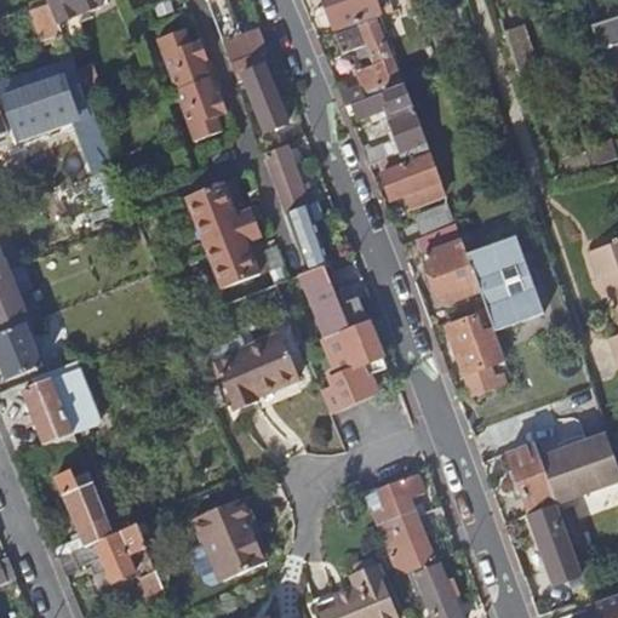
[(46,0),(47,1),(56,22),(102,4),(99,0),(46,0)]
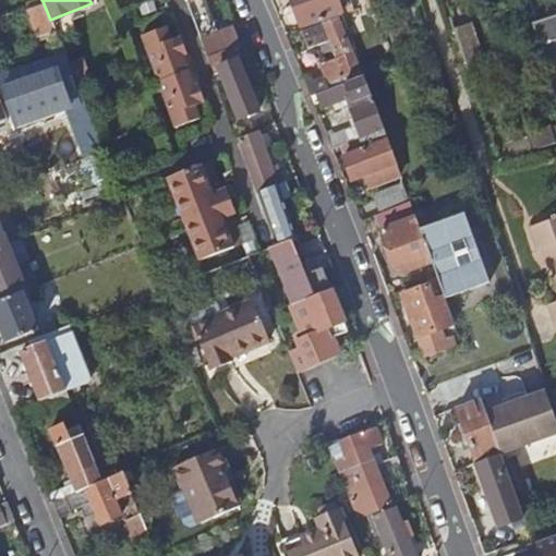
[(190,0),(186,1),(198,35),(215,29),(204,0),(190,0)]
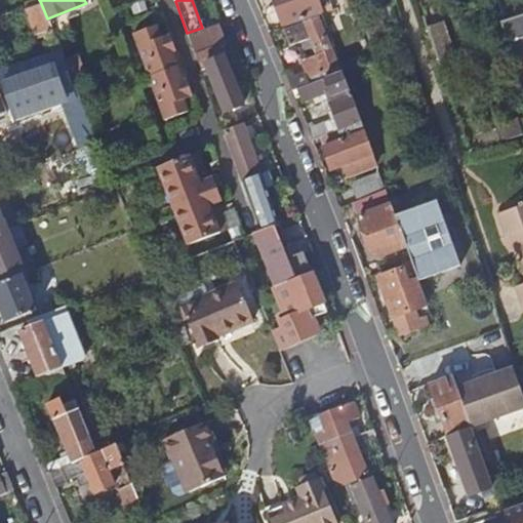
[(274,0),(283,24),(319,13),(320,12),(315,0),(274,0)]
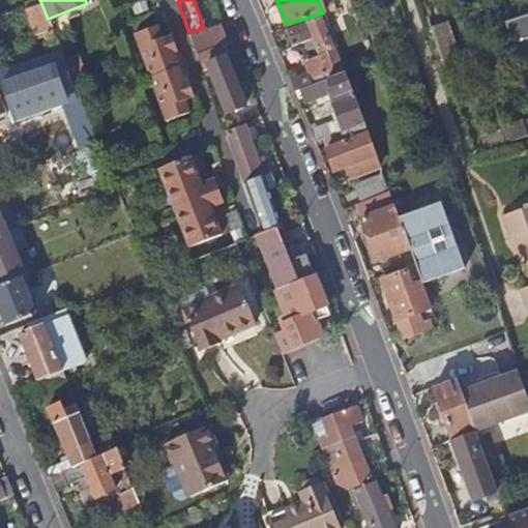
[(40,1),(24,7),(30,26),(48,19),(40,1)]
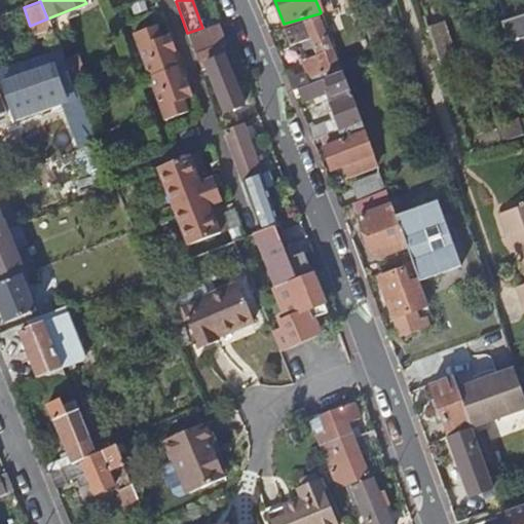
[(297,73),(300,83),(311,79),(323,75),(339,68),(316,14),(283,29),(291,47),(307,40),(308,42),(311,41),(315,52),(302,58),(307,69),(297,73)]
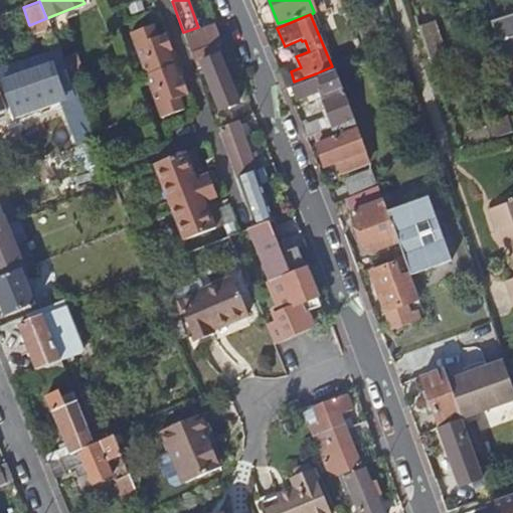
[(512,14),(490,22),(503,64),(512,60),(512,14)]
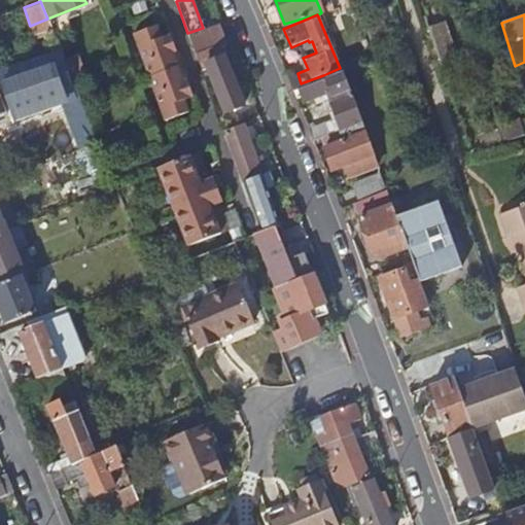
[(216,23),(203,28),(187,33),(199,64),(203,62),(222,110),(226,108),(229,114),(245,108),(243,102),(244,101),(225,56),(218,59),(214,46),(224,42),(216,23)]
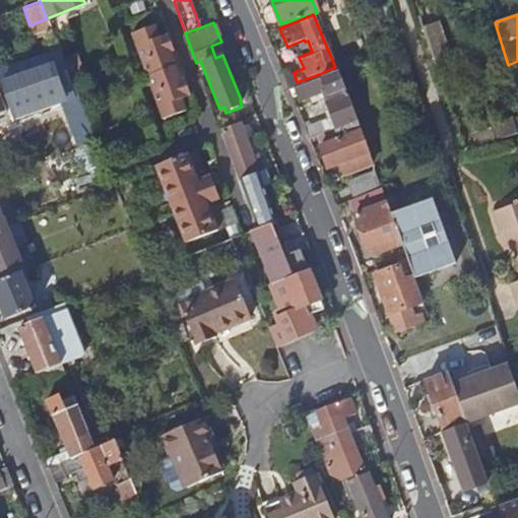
[(131,31),(163,119),(186,109),(181,96),(190,93),(184,77),(181,78),(171,50),(174,49),(168,33),(158,36),(154,23),(131,31)]
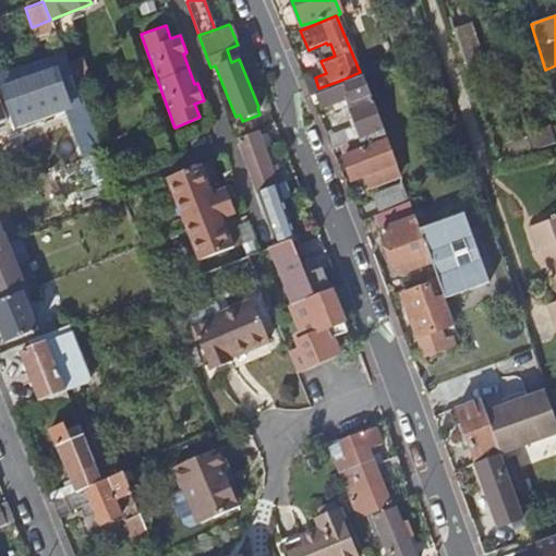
[(464,38),(458,40),(469,75),(483,70),(473,43),(467,45),(464,38)]
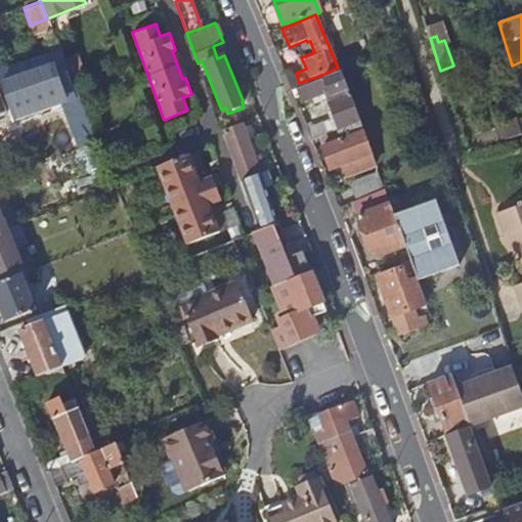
[(59,48),(56,39),(46,43),(49,51),(59,48)]
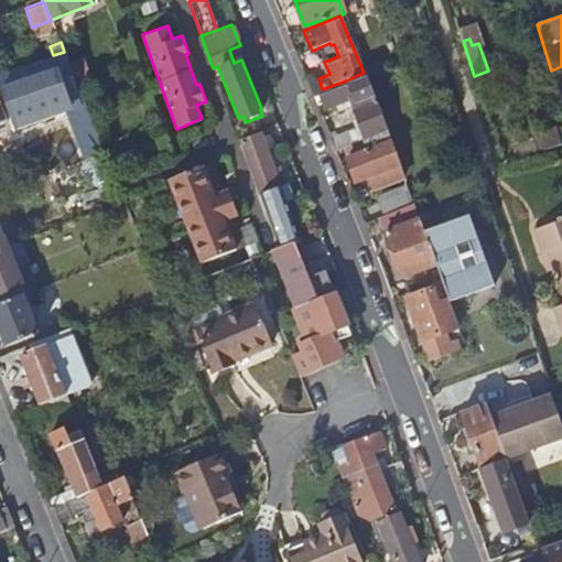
[(46,57),(67,110),(80,142),(98,134),(76,82),(68,61),(64,52),(53,55),(46,57)]
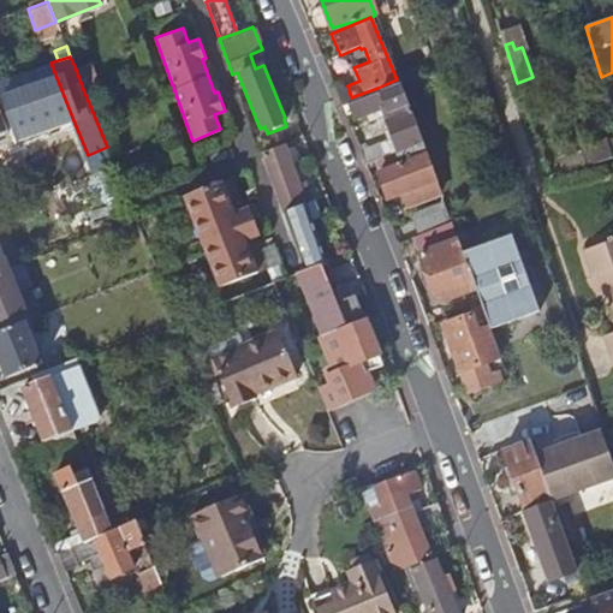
[(75,66),(83,89),(96,83),(88,61),(75,66)]
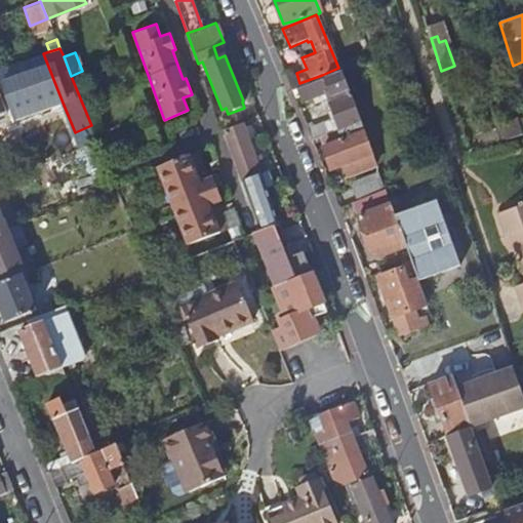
[(0,81),(16,121),(63,103),(43,53),(0,67),(0,81)]
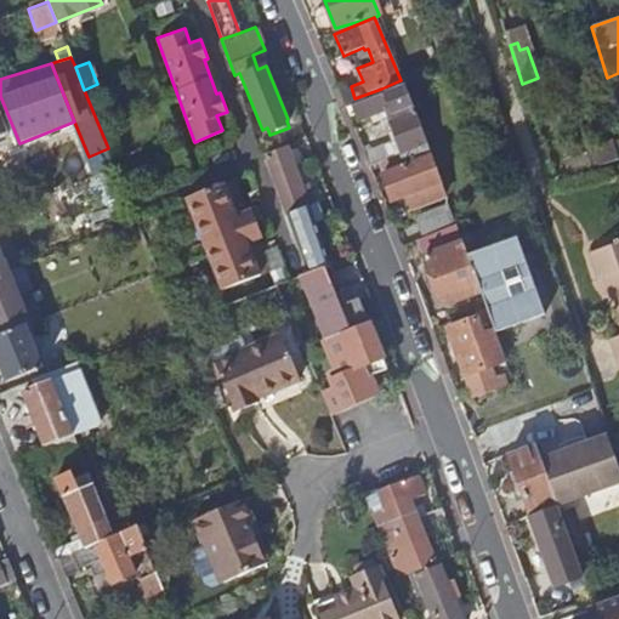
[(387,114),(395,137),(380,142),(384,151),(375,154),(373,147),(363,151),(368,163),(375,159),(425,140),(403,83),(382,90),(381,89),(368,94),(367,96),(351,102),(356,117),(374,109),(376,115),(387,114)]
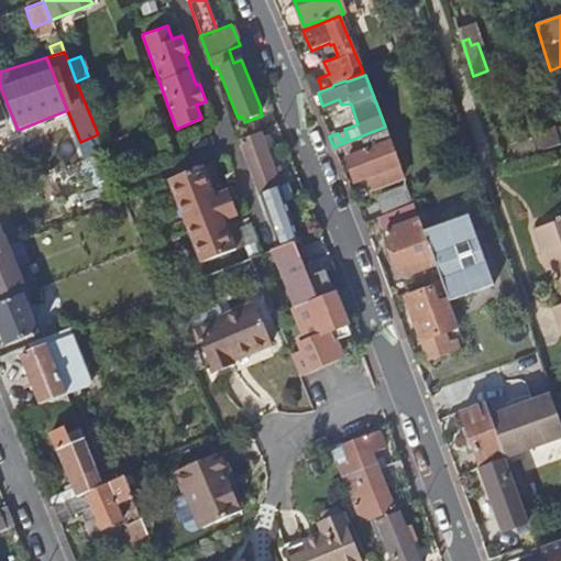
[(386,129),(385,127),(340,144),(353,178),(366,174),(371,186),(403,174),(386,129)]
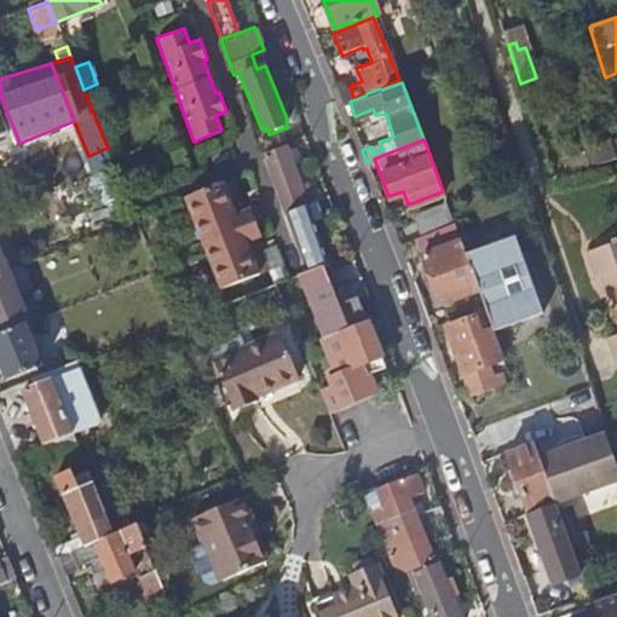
[(590,165),(616,156),(610,139),(584,148),(590,165)]
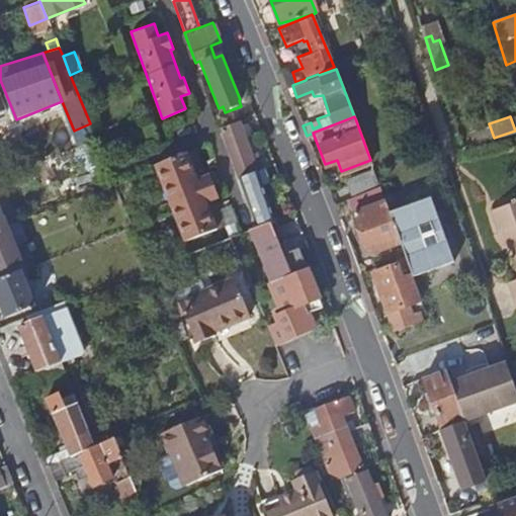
[(253,161),(240,122),(221,130),(235,167),(253,161)]
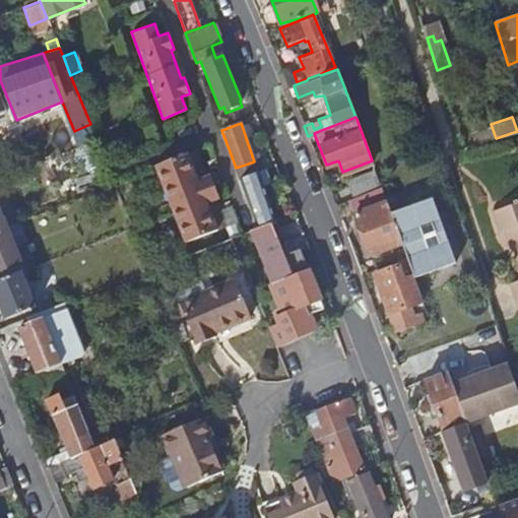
[(154,165),(185,241),(217,228),(207,201),(219,197),(210,173),(197,178),(187,151),(154,165)]
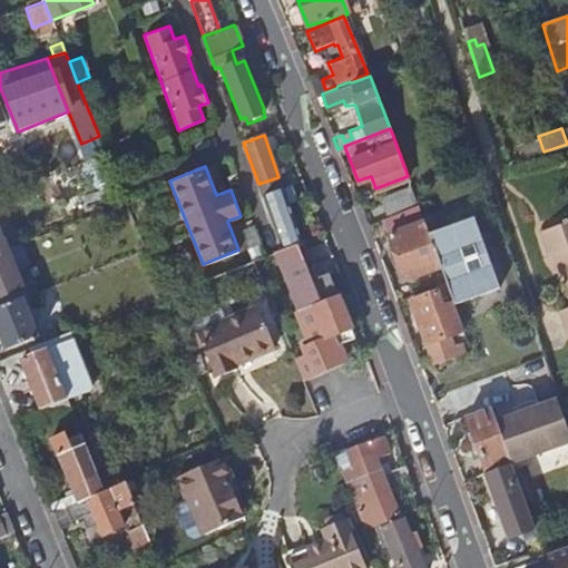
[(283,186),(261,195),(265,207),(266,206),(281,246),(301,238),(286,199),(289,198),(283,186)]
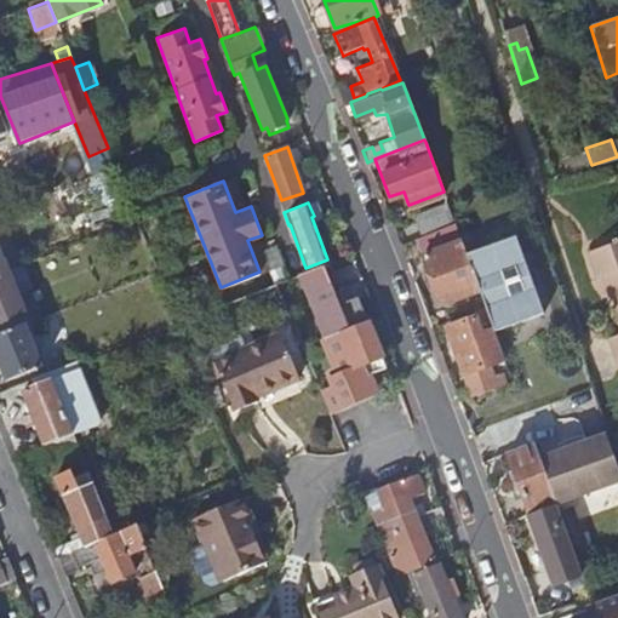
[(444,202),(412,213),(419,232),(451,221),(444,202)]
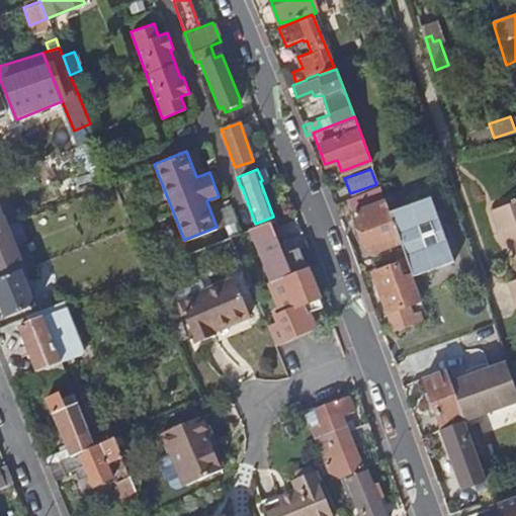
[(389,211),(378,184),(346,197),(367,251),(399,240),(389,211)]
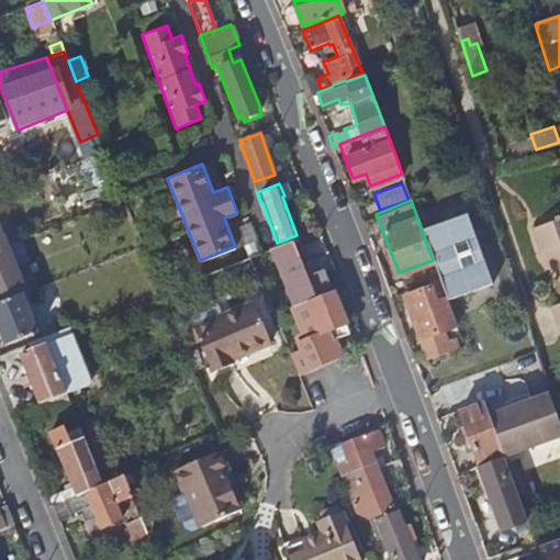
[(491,281),(466,212),(422,230),(433,260),(438,276),(445,293),(446,298),(491,281)]
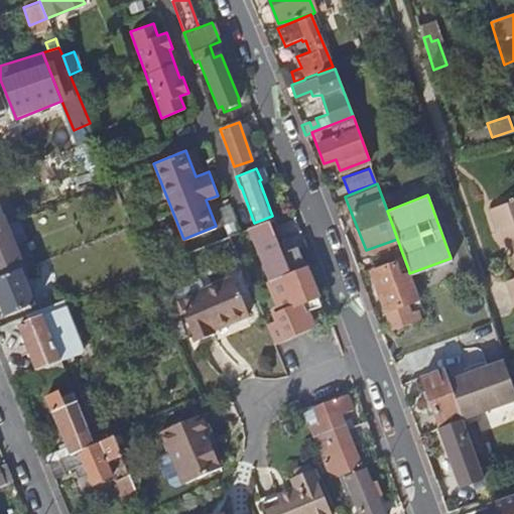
[(513,199),(511,200),(510,198),(506,200),(507,202),(487,209),(495,230),(497,229),(502,227),(508,244),(513,262),(513,277),(505,280),(512,301),(513,300),(513,199)]
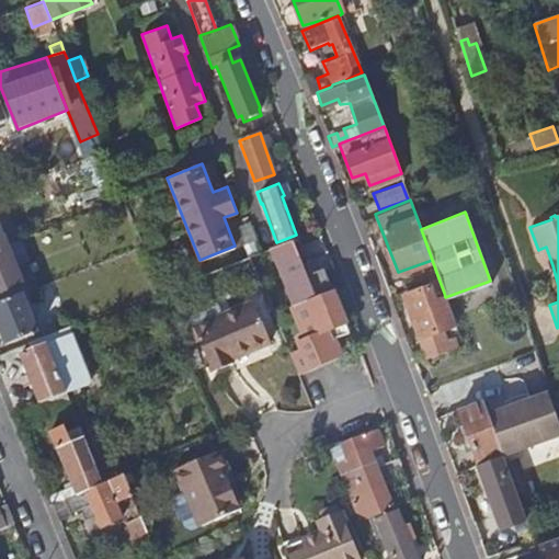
[(0,299),(20,292),(25,289),(7,242),(2,232),(0,232),(0,299)]
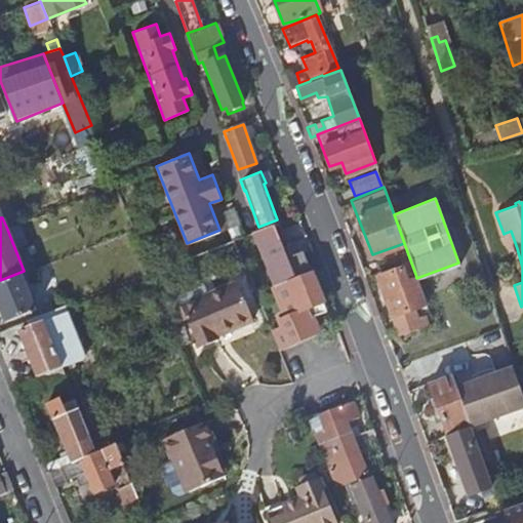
[(275,285),(310,271),(302,250),(287,255),(274,225),(253,233),(275,285)]
